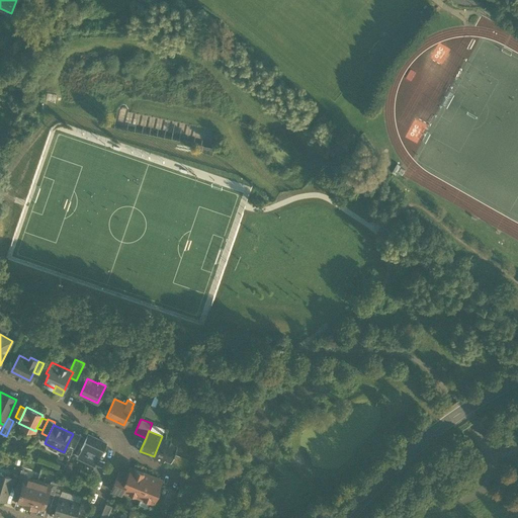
[(67,445),(74,448),(81,435),(73,431),(72,433),(73,434),(67,445)]
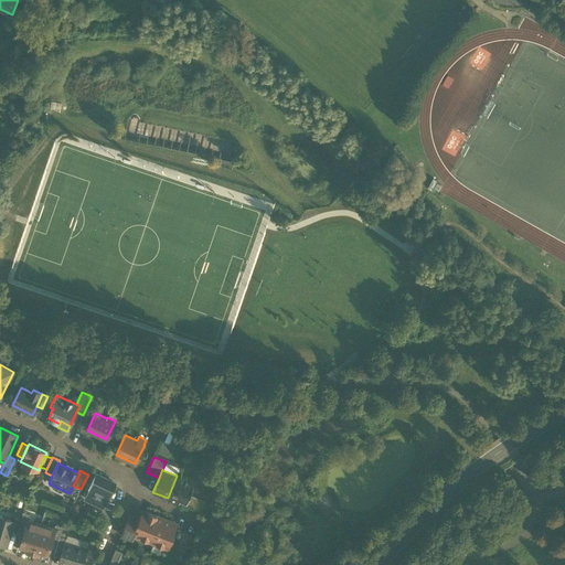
[(104,507),(107,501),(115,483),(96,473),(84,497),(104,507)]
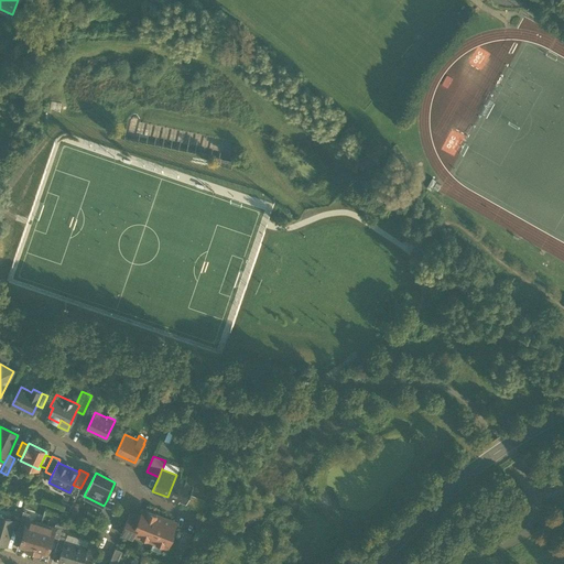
[(186,478),(176,475),(167,497),(177,501),(180,498),(186,501),(190,494),(193,485),(184,481),(186,478)]
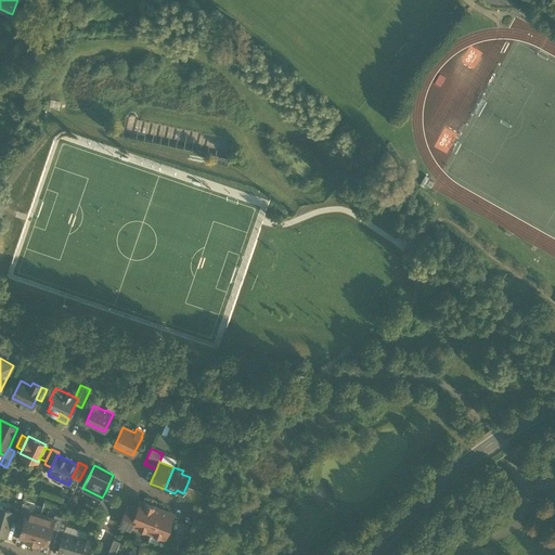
[(181,497),(193,501),(197,490),(186,486),(183,493),(181,497)]
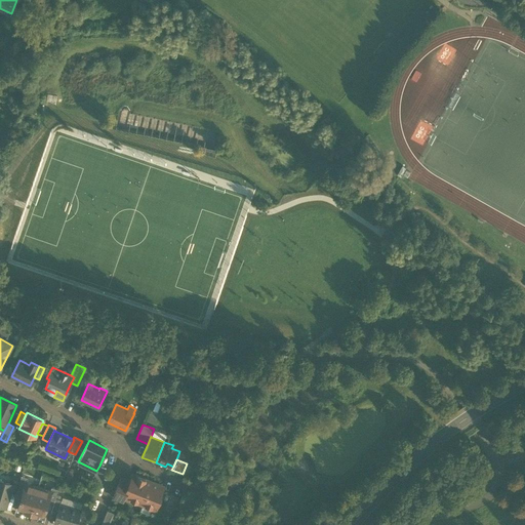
[(183,474),(187,476),(191,465),(187,463),(183,474)]
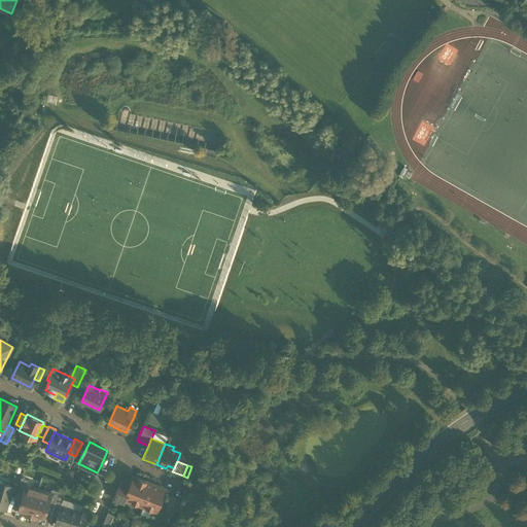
[(94,480),(101,483),(106,470),(100,467),(97,472),(94,480)]
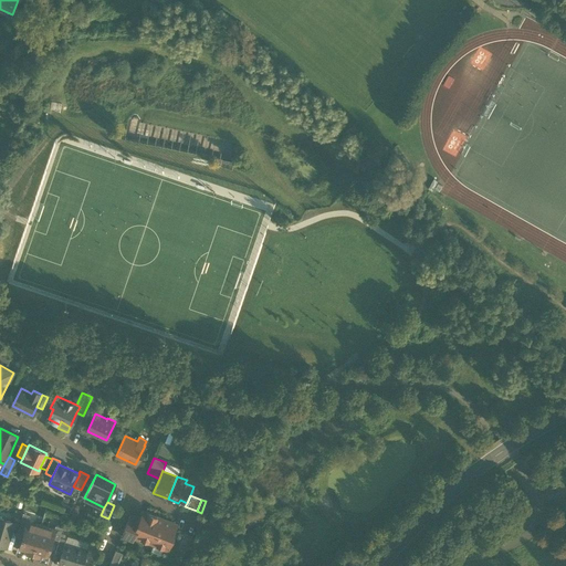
[(155,541),(164,519),(143,511),(139,520),(133,535),(134,535),(145,540),(146,536),(155,541)]
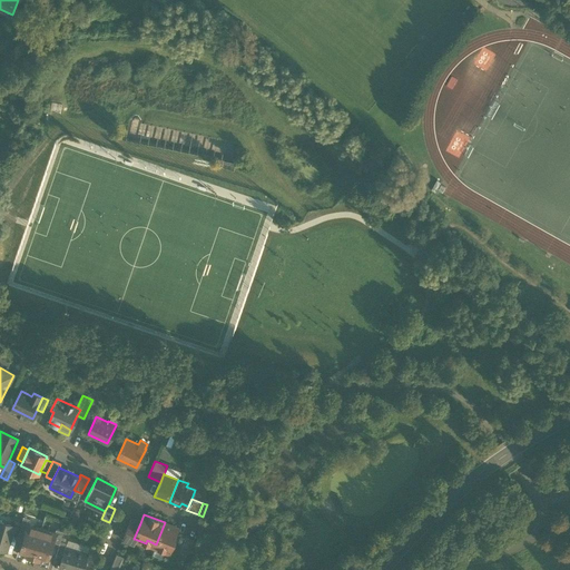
[(18,531),(25,532),(27,524),(28,524),(30,518),(22,516),(18,531)]
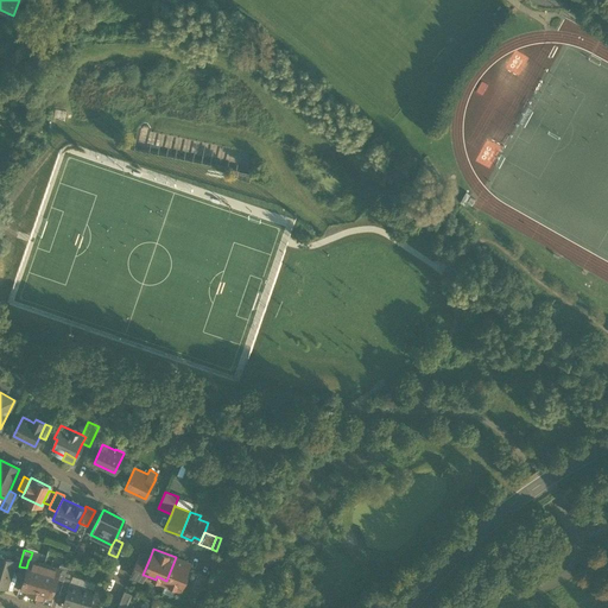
[(131,575),(141,580),(144,575),(143,575),(150,558),(139,553),(131,575)]
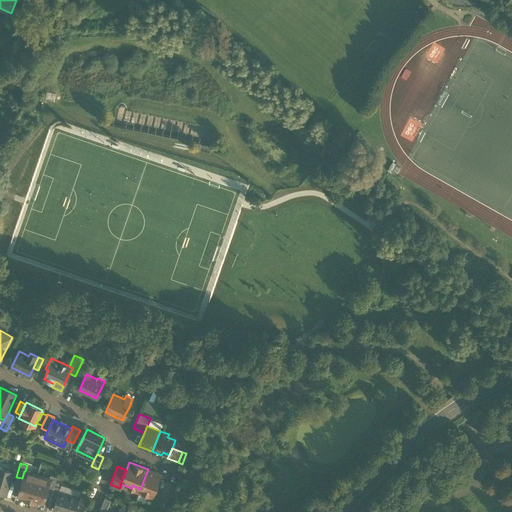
[(0,493),(5,495),(12,472),(0,467),(0,493)]
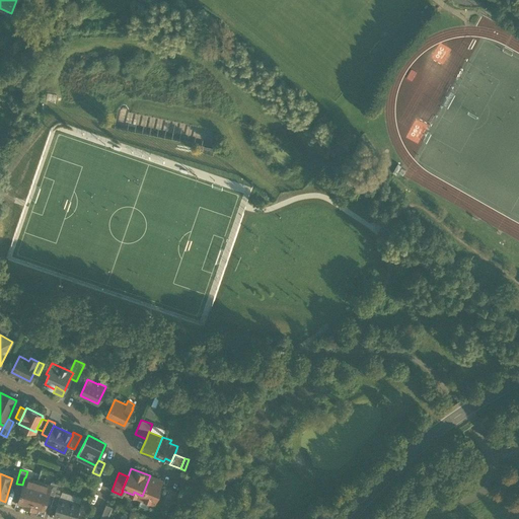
[(161,480),(150,475),(142,496),(141,498),(153,503),(157,494),(156,493),(161,480)]
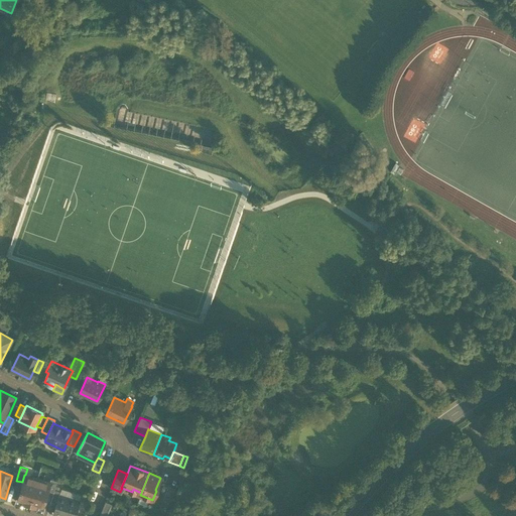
[(29,506),(37,479),(25,475),(24,475),(22,482),(16,502),(29,506)]
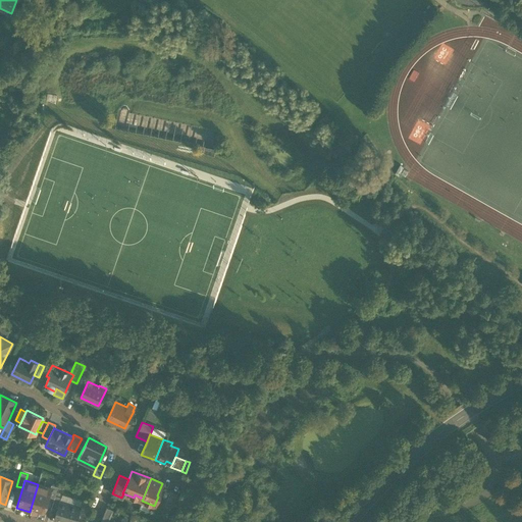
[(54,498),(55,494),(57,485),(51,483),(50,487),(48,496),(54,498)]
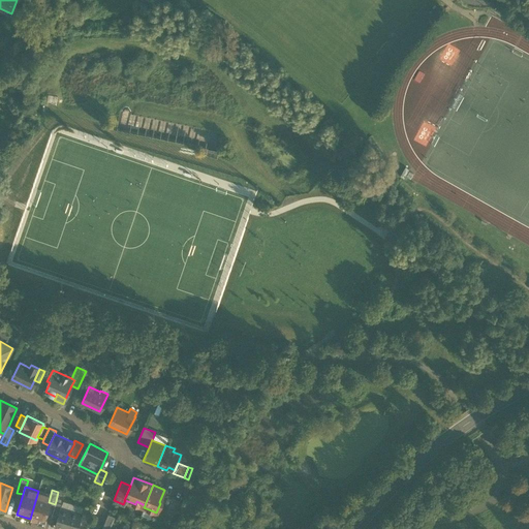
[(51,494),(38,491),(30,519),(42,522),(49,502),(51,494)]
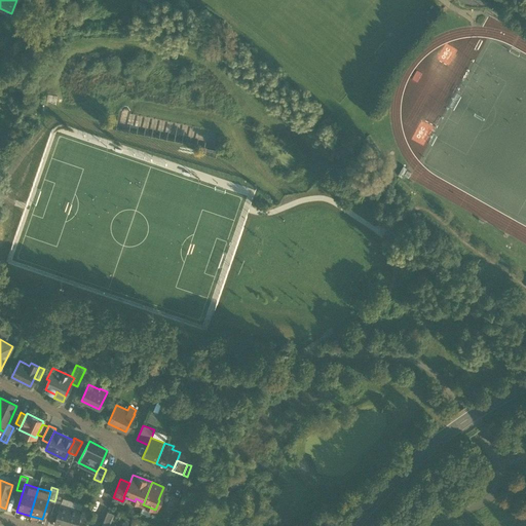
[(165,510),(173,513),(179,497),(172,494),(165,510)]
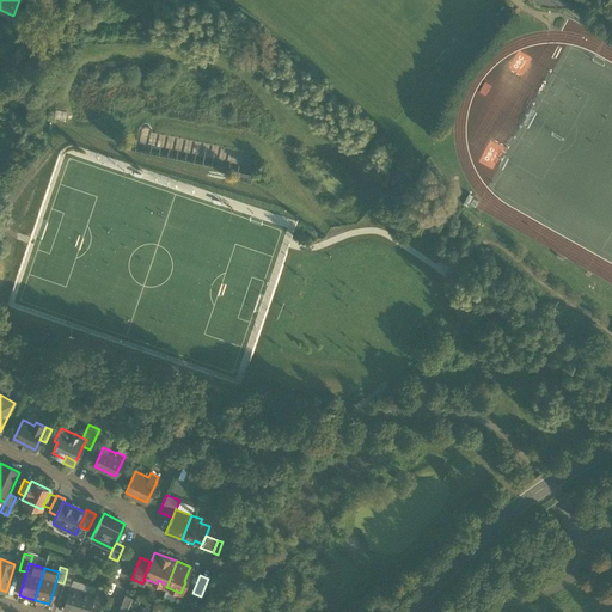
[(72,582),(65,580),(63,583),(60,595),(66,598),(69,587),(72,582)]
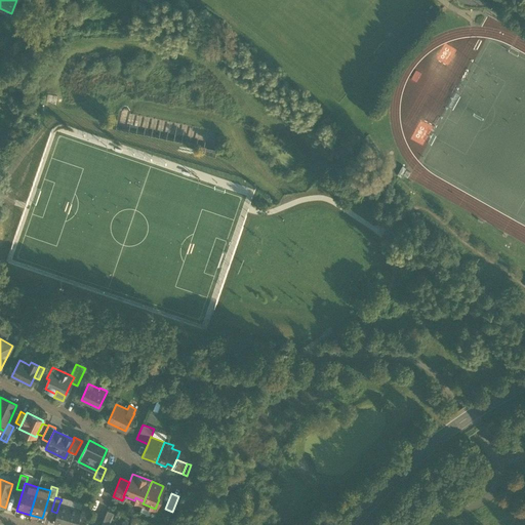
[(54,522),(65,524),(75,524),(80,510),(59,503),(56,513),(54,522)]
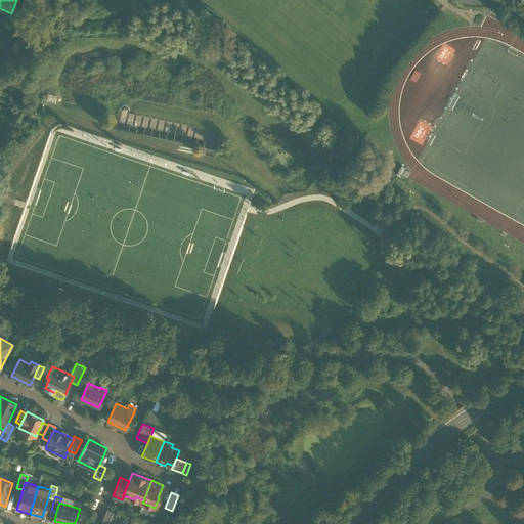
[(100,523),(107,523),(114,512),(106,509),(100,523)]
